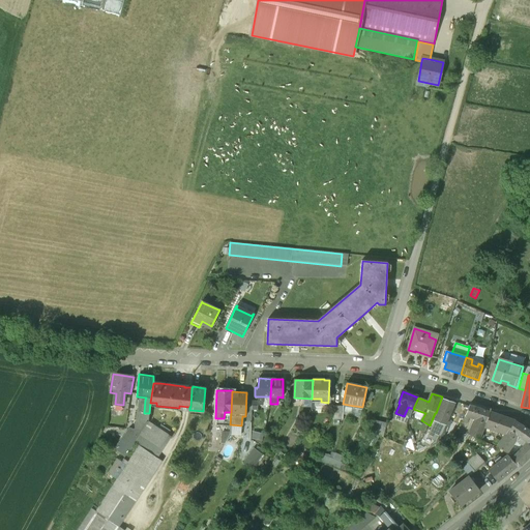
[(453,403),(443,400),(435,421),(443,424),(446,425),(448,418),(453,403)]
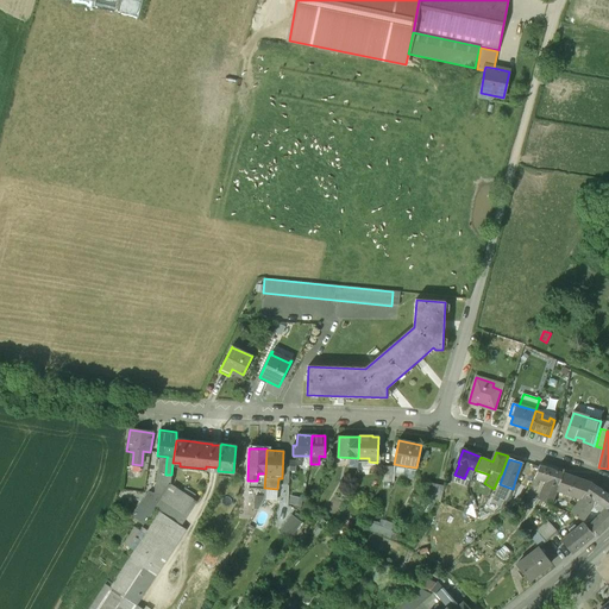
[(395,468),(384,466),(383,477),(382,482),(394,482),(395,468)]
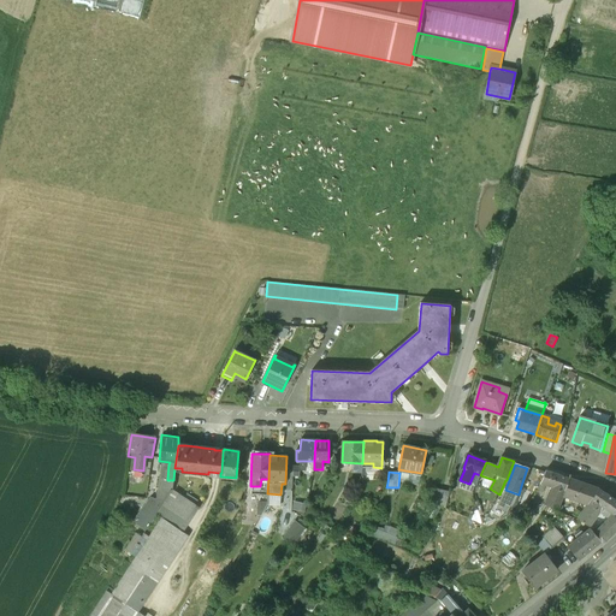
[(570,480),(546,472),(542,484),(552,487),(549,499),(550,499),(550,503),(556,505),(556,504),(560,505),(563,497),(564,493),(569,481),(570,481),(570,480)]
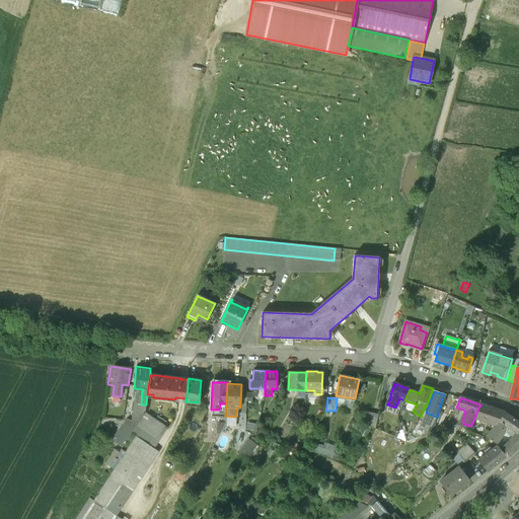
[(141,403),(135,402),(131,420),(131,421),(138,423),(144,413),(145,413),(146,404),(141,404),(141,403)]
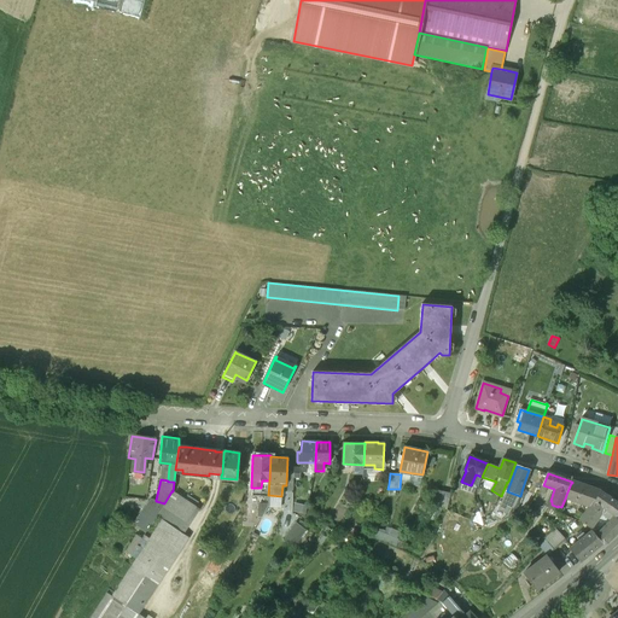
[(601,491),(572,482),(572,483),(566,495),(566,496),(566,499),(590,507),(601,491)]
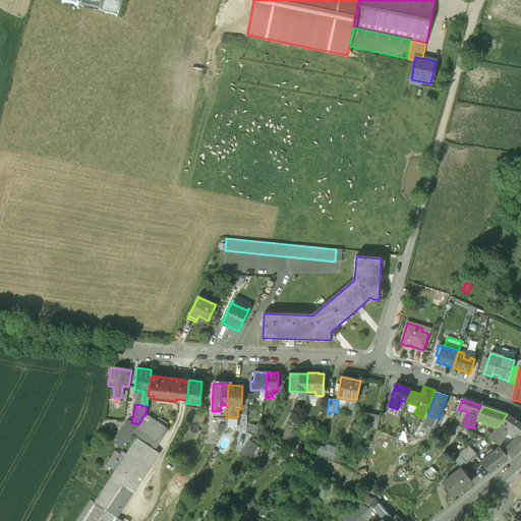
[(139,424),(132,436),(136,439),(137,439),(152,448),(166,427),(146,414),(139,424)]
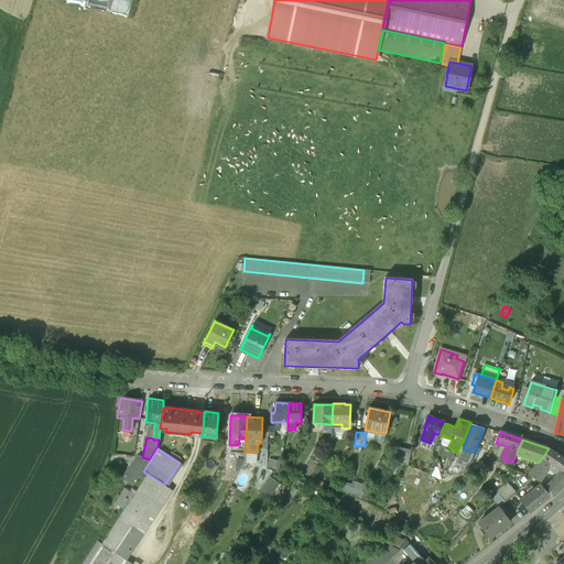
[(412,451),(403,448),(400,464),(408,466),(412,451)]
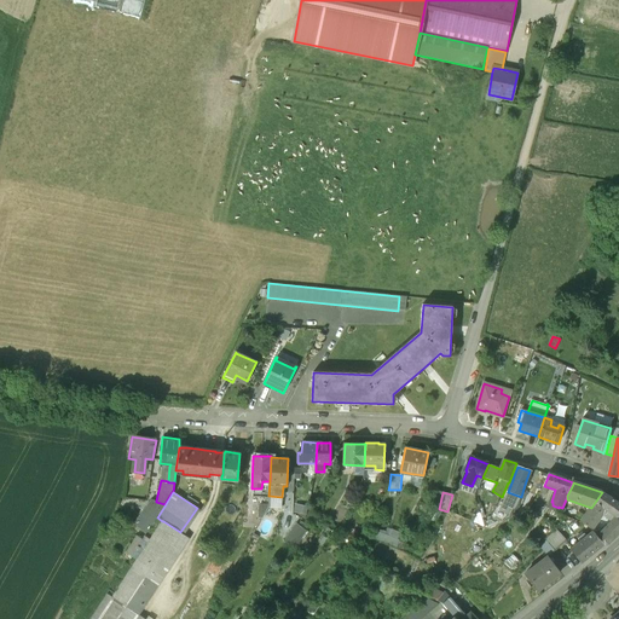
[(618,504),(602,492),(591,508),(582,522),(593,530),(602,515),(605,516),(613,522),(617,518),(618,519),(618,504)]
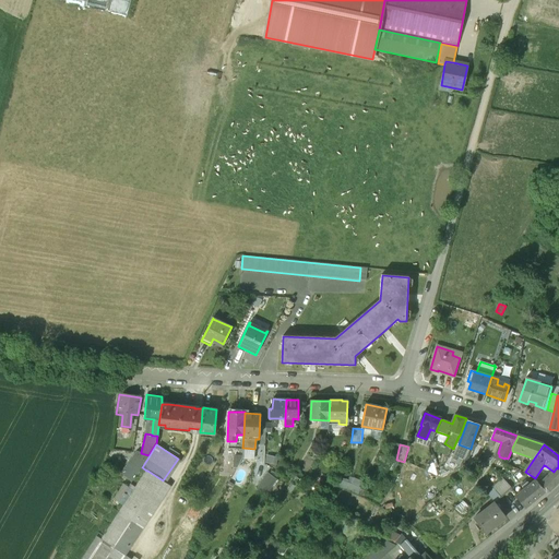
[(456,450),(453,459),(456,460),(464,462),(467,454),(465,453),(456,450)]
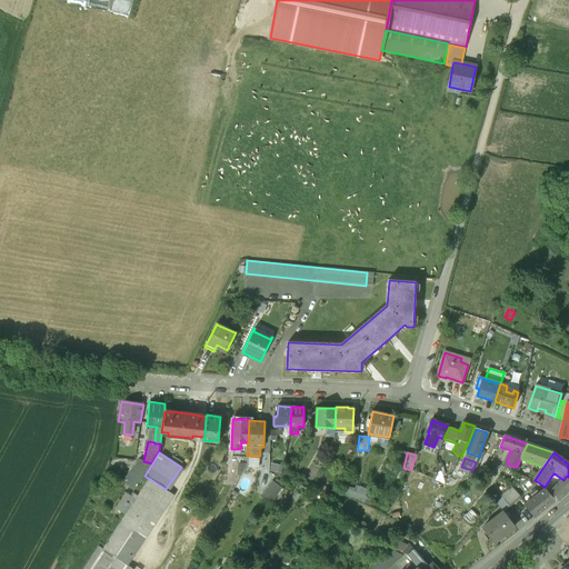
[(139,459),(122,481),(135,490),(145,476),(152,463),(151,463),(143,461),(143,460),(139,459)]
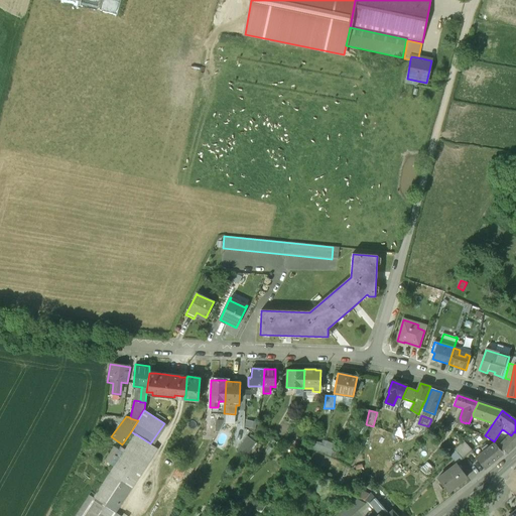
[(460,418),(458,420),(455,427),(459,429),(461,425),(466,428),(469,423),(466,422),(466,423),(461,421),(461,418),(460,418)]
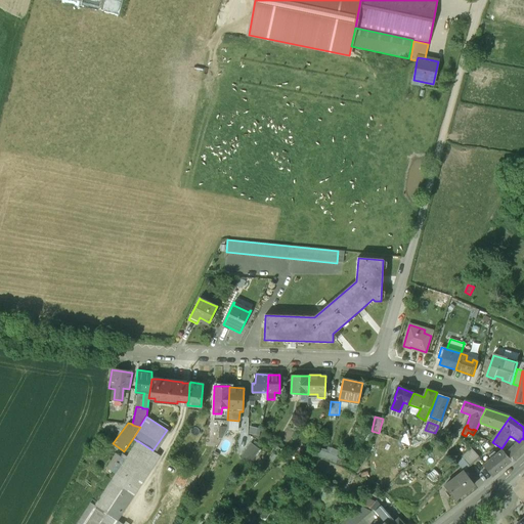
[(227,429),(213,428),(212,444),(218,444),(227,429)]
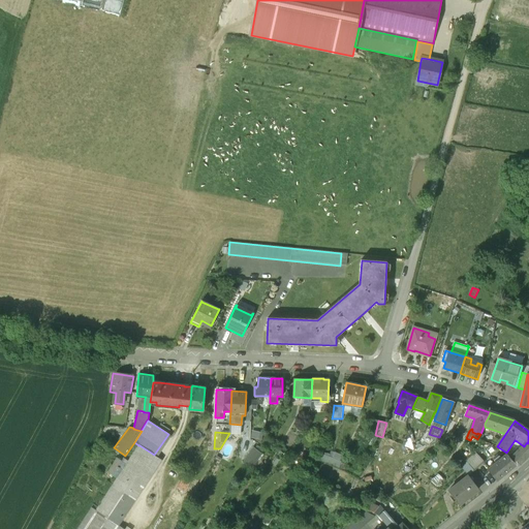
[(524,446),(520,450),(519,449),(519,450),(510,459),(517,466),(521,465),(528,457),(528,443),(527,442),(524,446)]
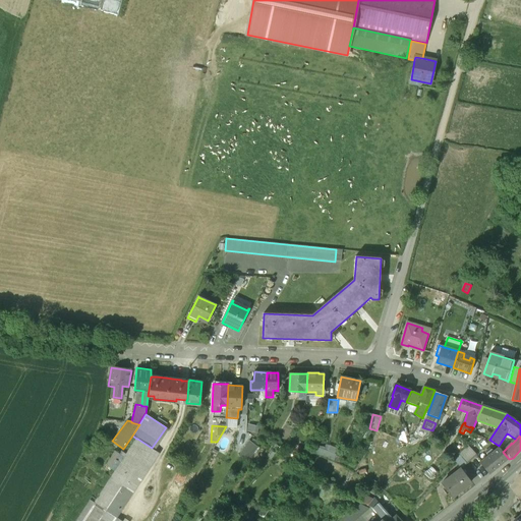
[(97,500),(95,503),(90,500),(74,520),(122,520),(116,517),(159,453),(152,448),(137,439),(136,439),(126,455),(115,471),(97,500)]
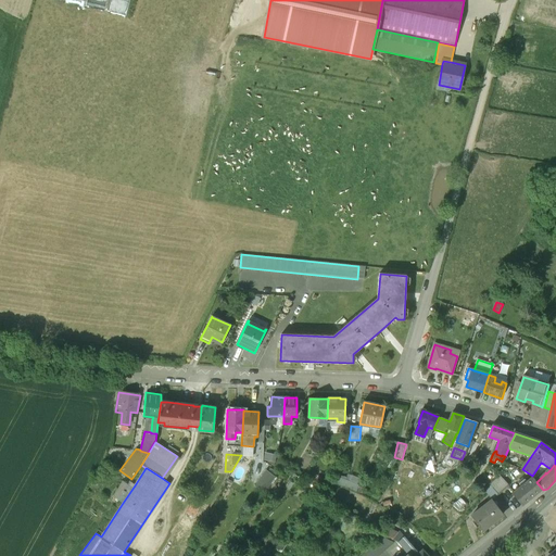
[(275,477),(266,469),(254,485),(264,493),(275,477)]
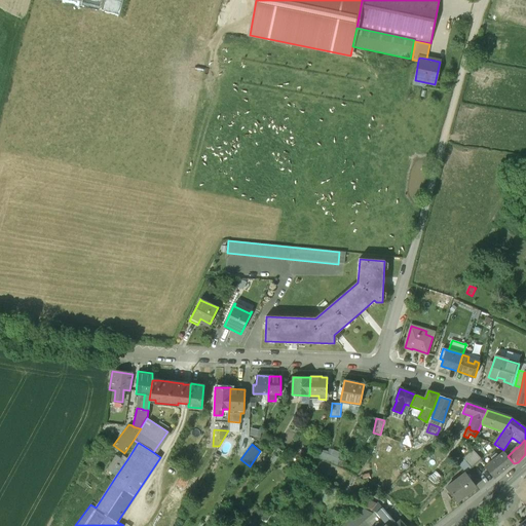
[(314,456),(325,460),(327,454),(317,450),(314,456)]
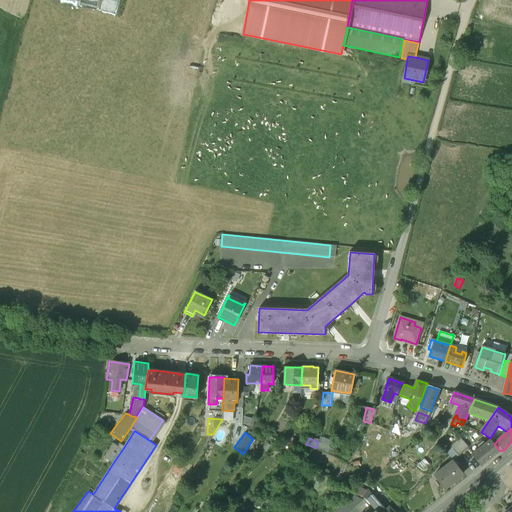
[(469,448),(460,439),(459,440),(451,447),(459,456),(460,457),(469,448)]
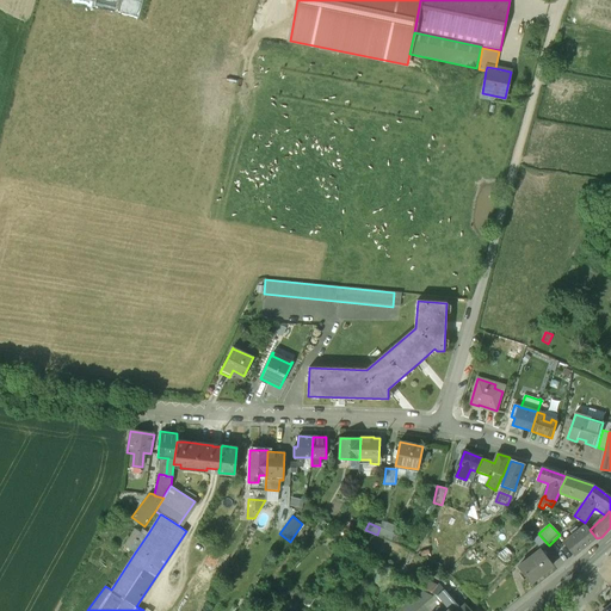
[(585,525),(579,530),(576,528),(571,532),(573,535),(563,543),(574,556),(597,538),(590,530),(585,525)]
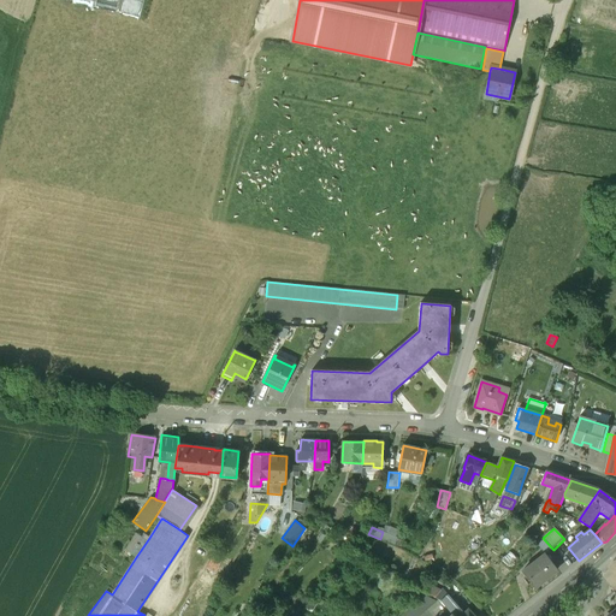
[(397,538),(383,532),(380,539),(395,545),(397,538)]
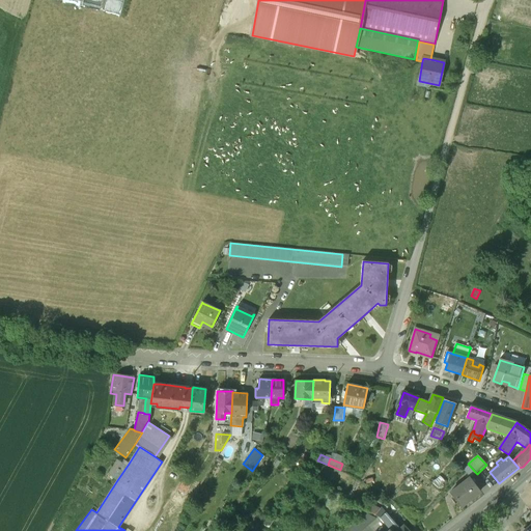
[(117,459),(108,474),(112,477),(118,468),(122,463),(117,459)]
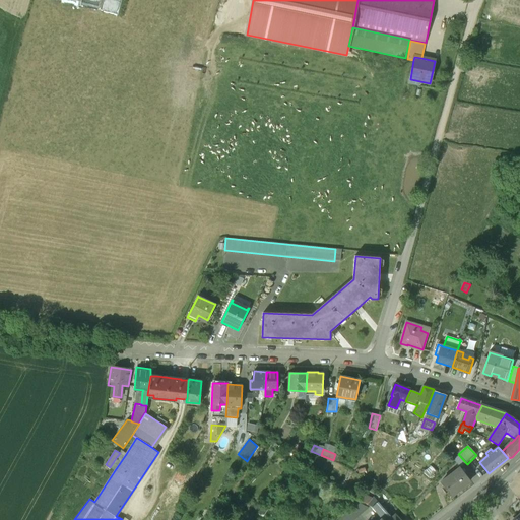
[(116,458),(110,467),(115,470),(126,454),(121,450),(120,453),(116,458)]
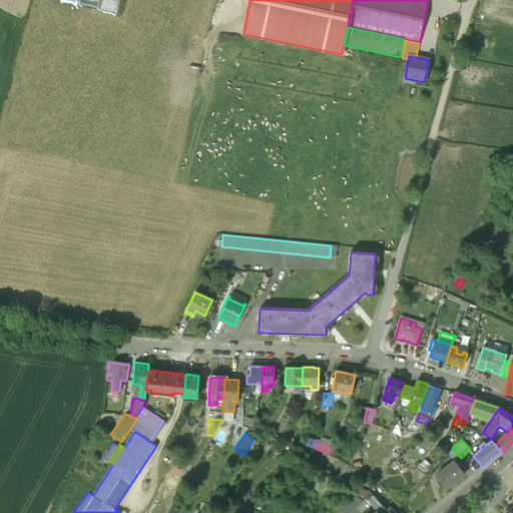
[(452,448),(447,454),(454,462),(455,462),(460,457),(452,448)]
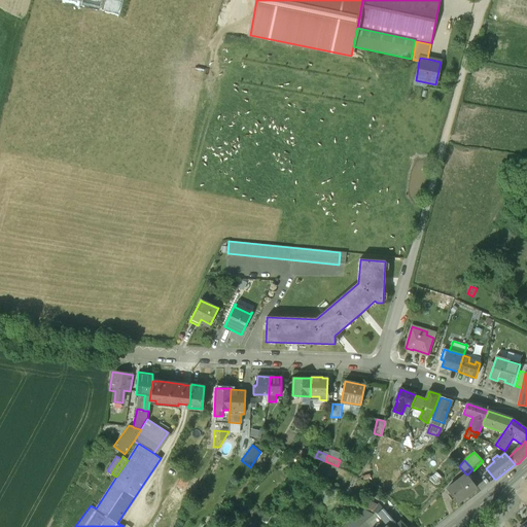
[(190,477),(183,472),(176,485),(183,489),(190,477)]
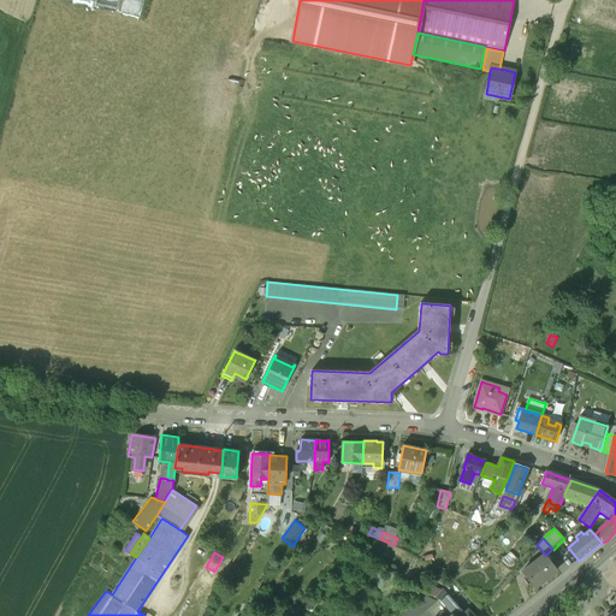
[(510,552),(503,561),(509,567),(516,558),(510,552)]
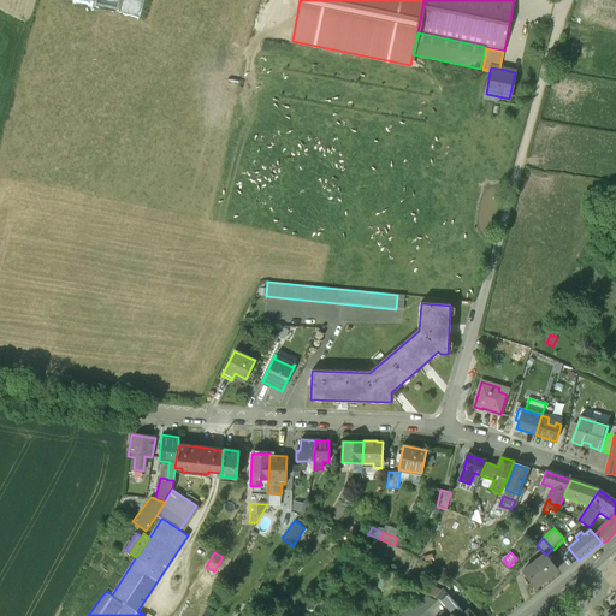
[(545,555),(522,573),(534,588),(558,572),(546,555),(545,555)]
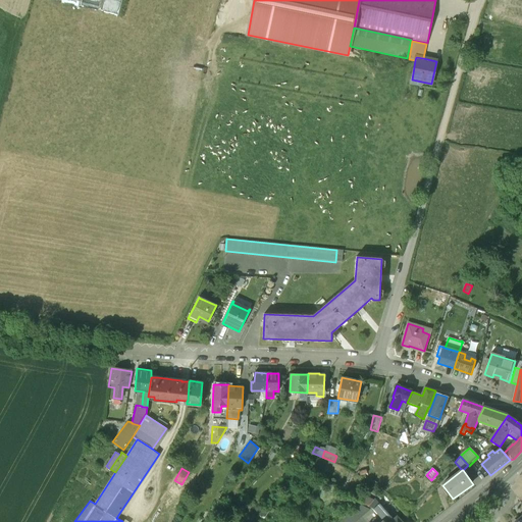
[(351,472),(342,488),(347,490),(355,474),(351,472)]
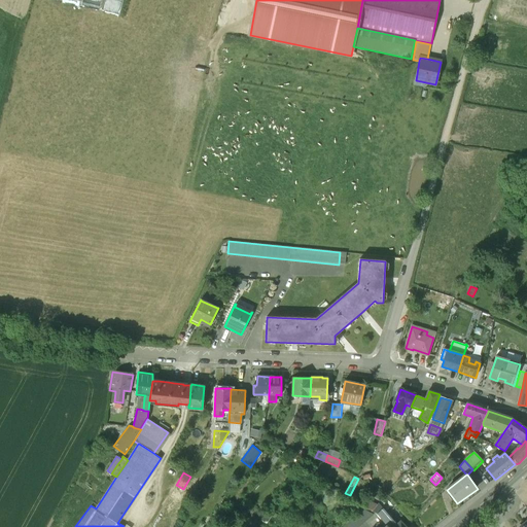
[(377,505),(365,499),(361,505),(377,515),(383,510),(380,505),(378,506),(377,505)]
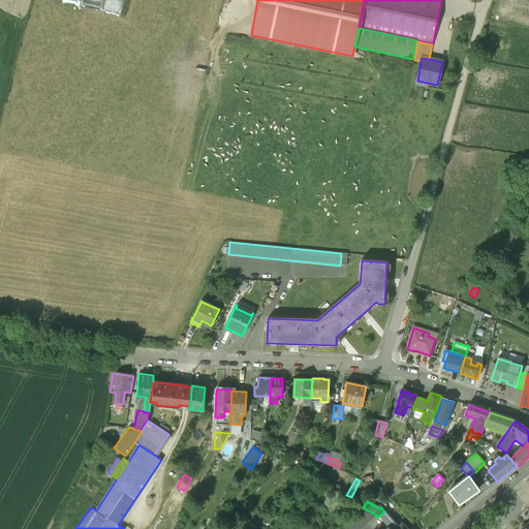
[(395,508),(389,502),(386,504),(384,505),(383,506),(390,512),(395,508)]
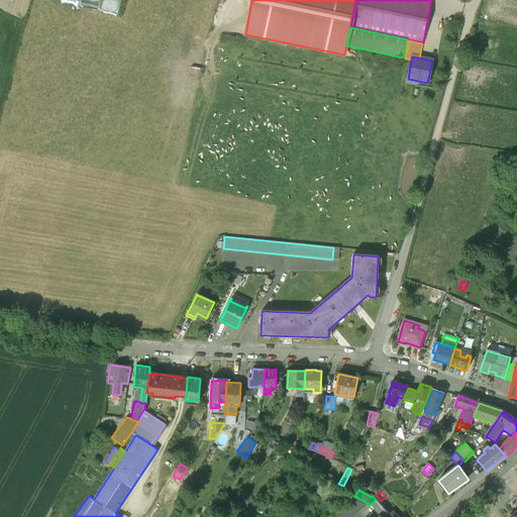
[(351,516),(366,505),(354,499),(333,516),(351,516)]
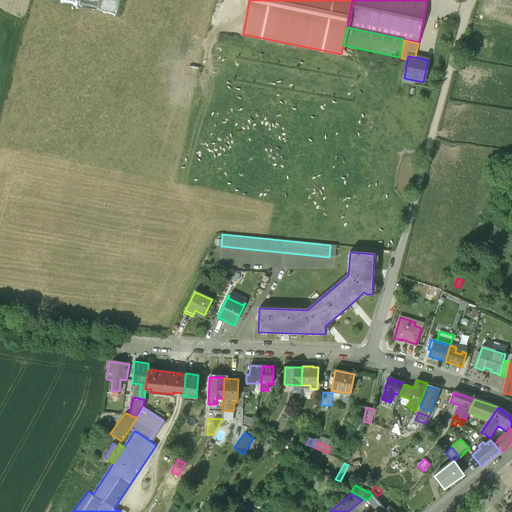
[(393,511),(389,507),(385,511),(372,495),(366,500),(371,506),(372,507),(376,511),(393,511)]
